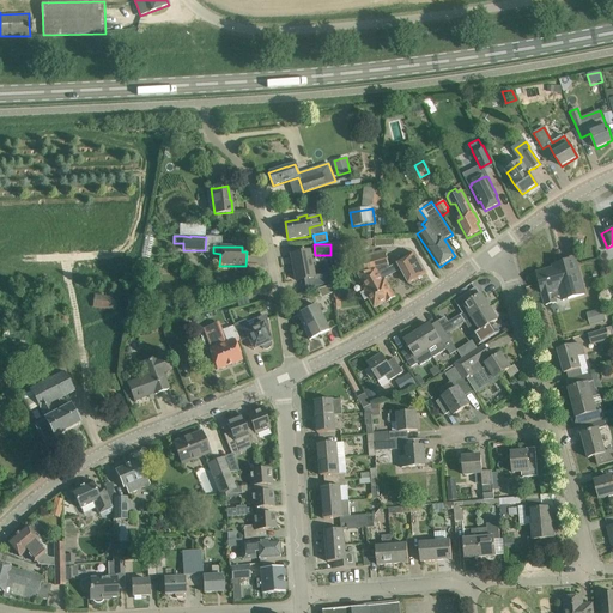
[(303,253),(291,255),(296,281),(304,279),(305,290),(332,285),(329,273),(314,277),(309,252),(303,253)]
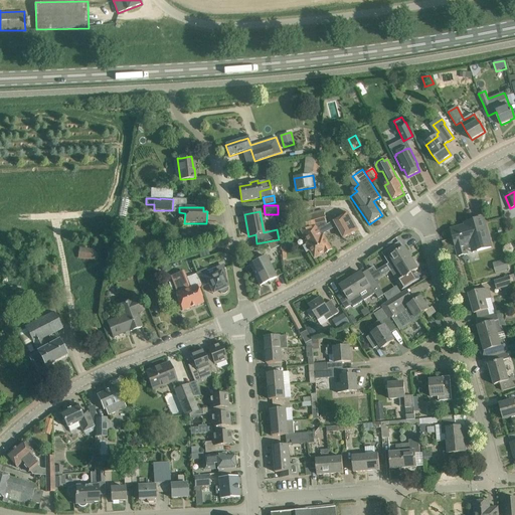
[(290,212),(280,213),(281,227),(292,225),(290,212)]
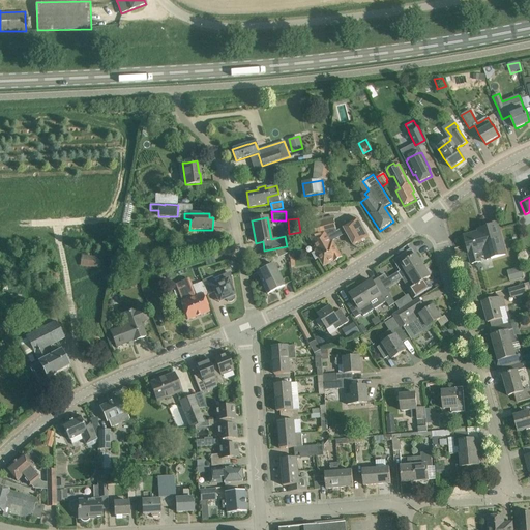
[(337,232),(336,231),(333,219),(314,225),(316,234),(311,237),(315,245),(318,251),(316,252),(317,253),(313,255),(314,256),(316,260),(320,258),(324,266),(334,261),(334,262),(342,258),(332,241),(347,233),(354,246),(370,237),(364,229),(359,219),(337,232)]
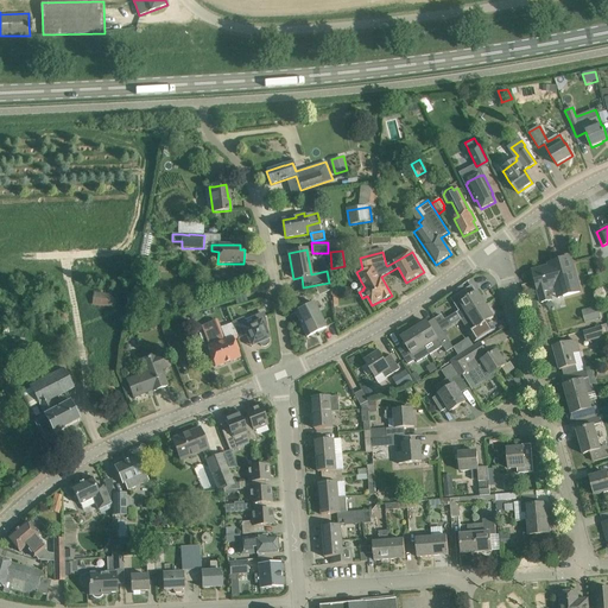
[(550,267),(532,272),(542,303),(551,301),(549,290),(556,289),(556,285),(563,284),(567,297),(581,292),(570,258),(549,264),(550,267)]
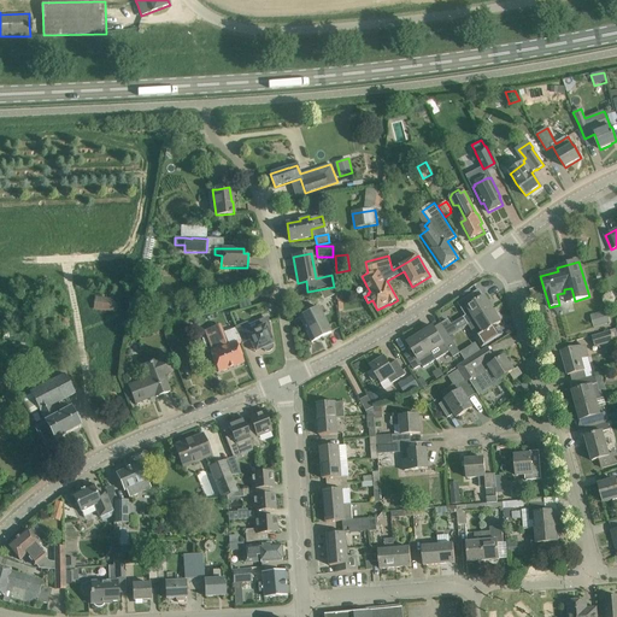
[(480,291),(458,304),(465,313),(466,316),(464,318),(468,324),(469,325),(476,321),(493,310),(485,297),(483,298),(480,291)]
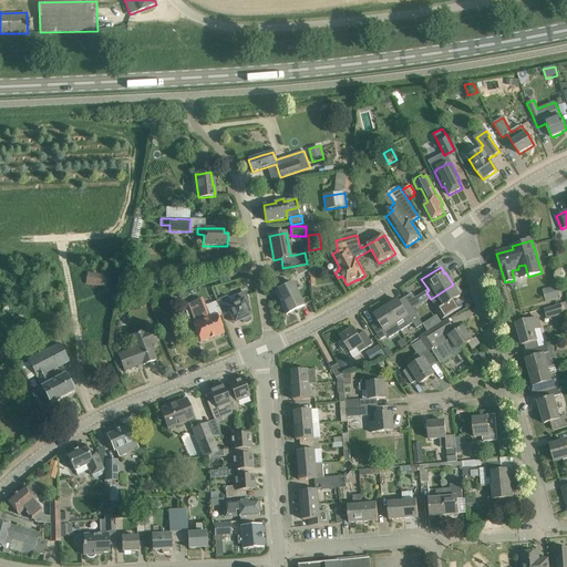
[(109,276),(98,275),(88,272),(86,285),(107,287),(109,276)]
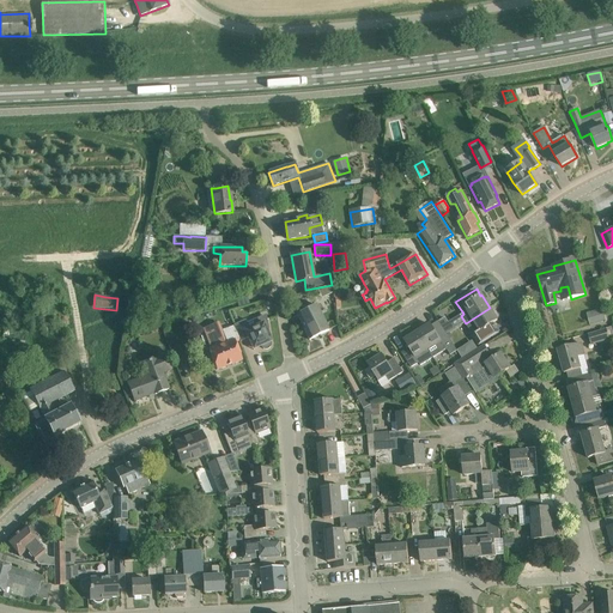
[(301,323),(309,340),(329,331),(321,314),(320,314),(316,305),(297,315),(301,323)]
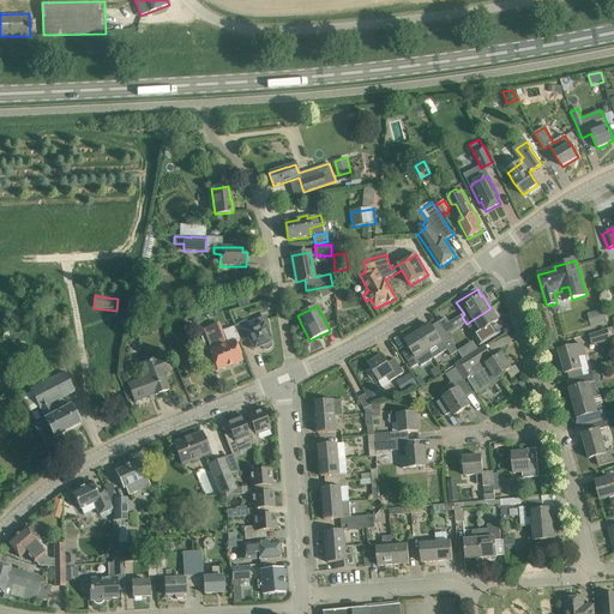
[(474,319),(467,324),(471,331),(474,330),(481,342),(486,339),(495,333),(491,326),(499,321),(491,308),(474,319)]
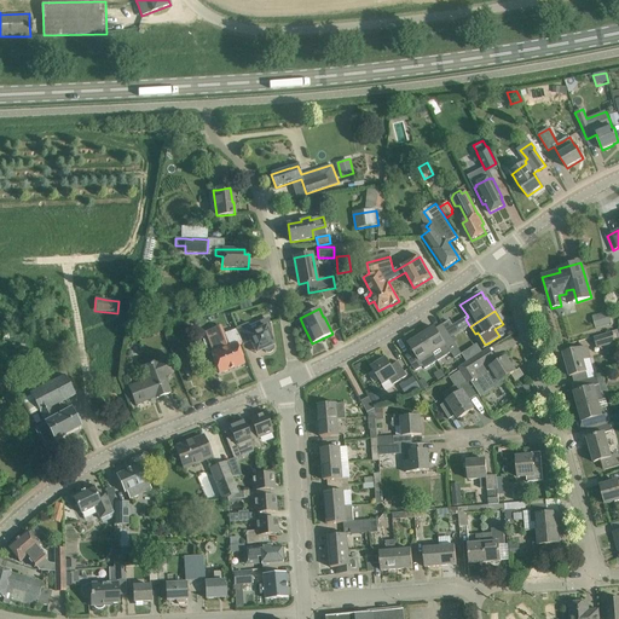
[(594,316),(597,328),(614,323),(609,311),(594,316)]
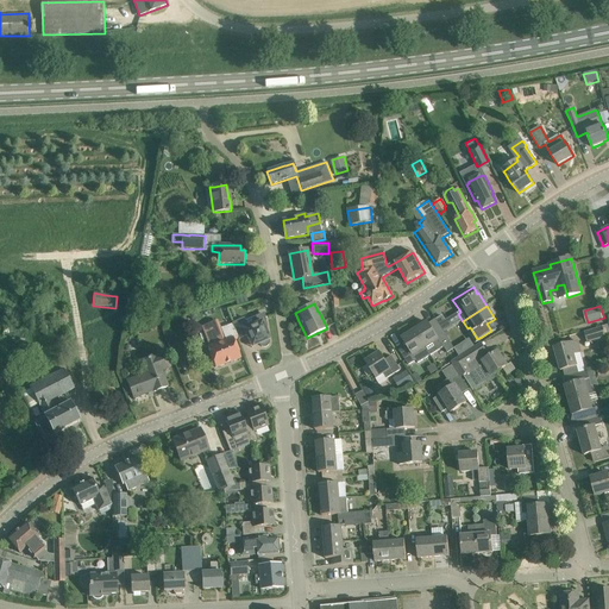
[(248,327),(243,318),(231,324),(238,340),(246,337),(252,347),(259,344),(259,345),(261,346),(262,347),(263,347),(264,347),(265,347),(267,346),(268,346),(269,345),(269,344),(269,343),(269,341),(269,340),(270,339),(269,336),(267,324),(263,324),(262,321),(248,327)]
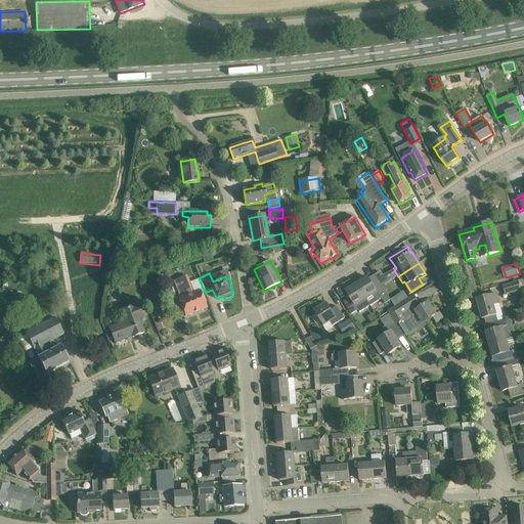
[(368,277),(357,285),(370,305),(382,298),(386,304),(391,301),(386,293),(387,293),(376,274),(368,278),(368,277)]
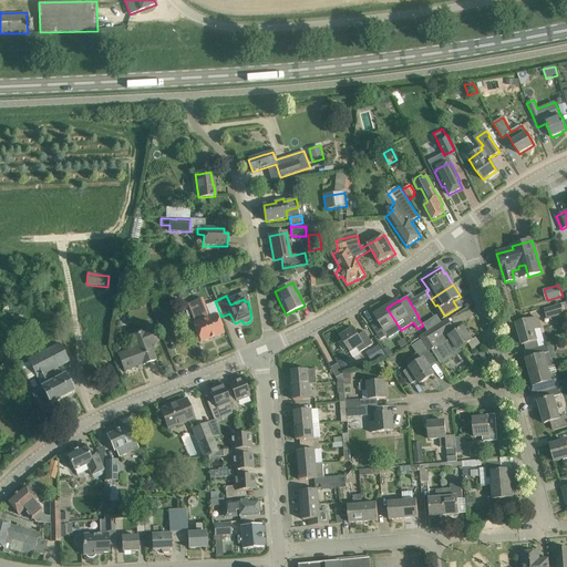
[(209,318),(202,299),(188,305),(196,323),(193,325),(200,342),(224,333),(217,315),(209,318)]
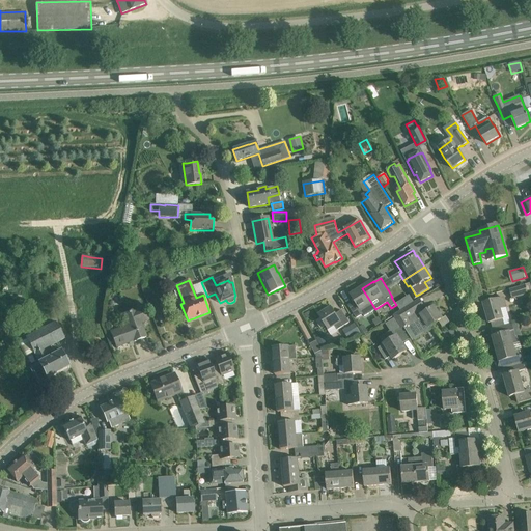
[(510,290),(512,300),(529,295),(526,286),(510,290)]
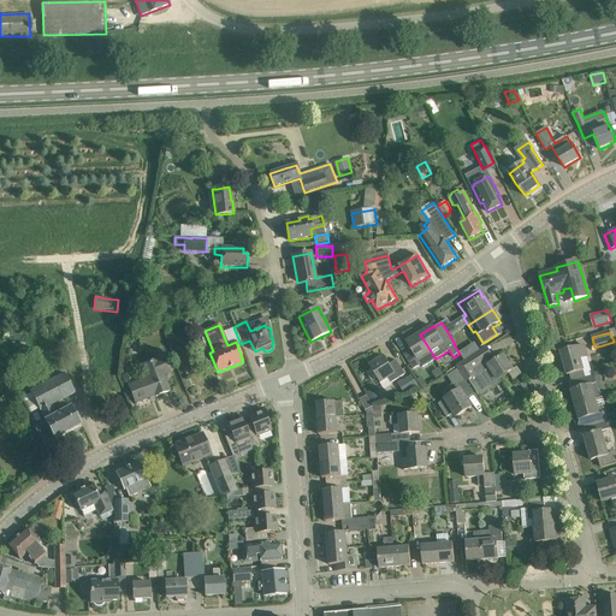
[(420,335),(407,343),(412,350),(404,355),(414,369),(427,361),(428,363),(436,359),(420,335)]
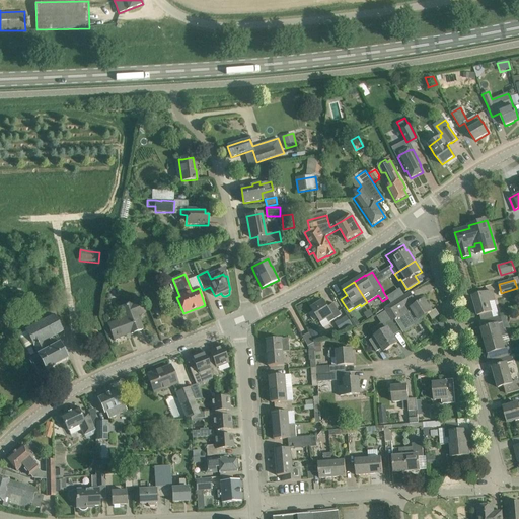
[(478,316),(488,313),(492,312),(490,302),(495,301),(493,291),(472,297),(478,316)]
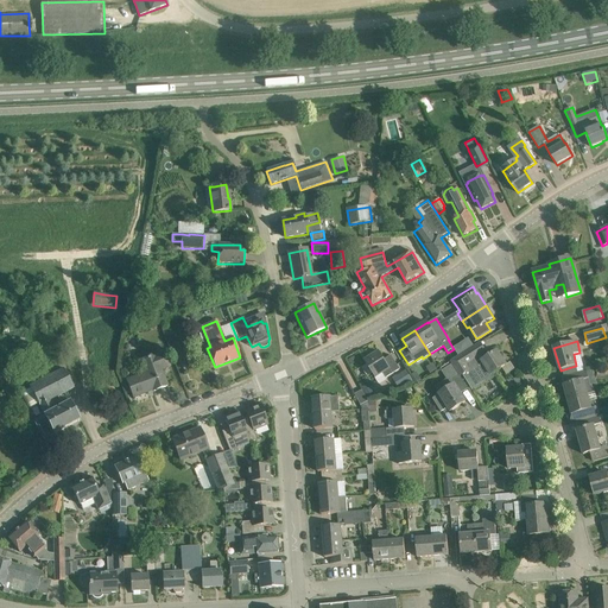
[(487,354),(481,344),(480,343),(451,361),(461,377),(463,374),(467,380),(486,367),(492,375),(507,366),(498,352),(482,361),(481,359),(487,354)]
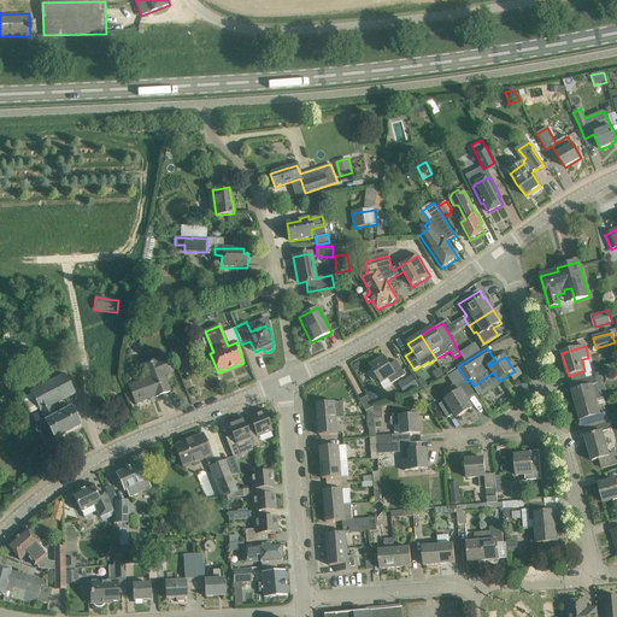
[(172,372),(168,362),(166,358),(158,362),(158,360),(144,366),(148,378),(129,387),(131,393),(136,404),(150,399),(148,398),(154,395),(156,398),(170,392),(164,376),(172,372)]
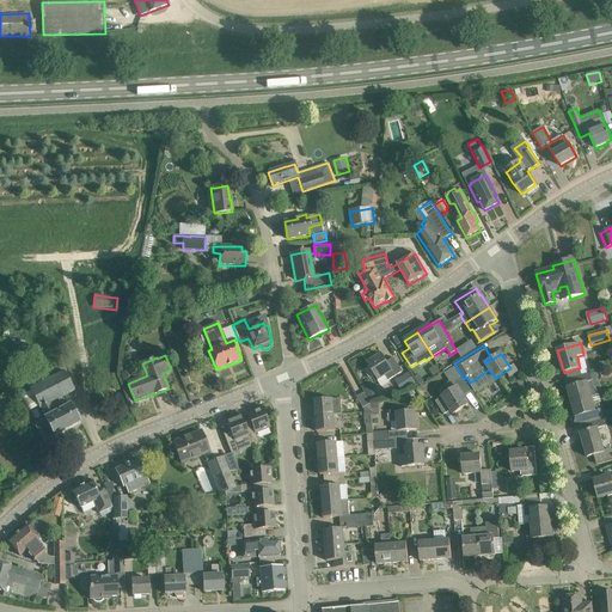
[(403,372),(401,368),(393,359),(386,362),(381,355),(368,363),(374,374),(379,380),(386,377),(389,381),(403,372)]
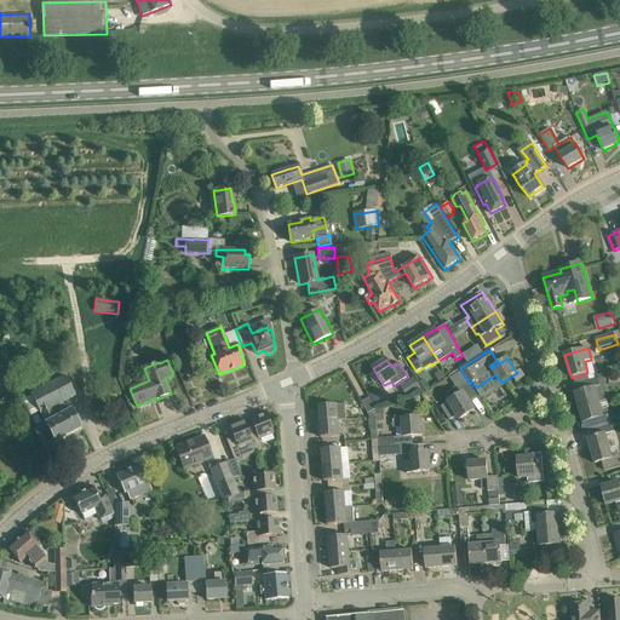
[(461,372),(451,378),(458,389),(460,388),(463,392),(441,407),(449,420),(457,415),(459,420),(475,411),(470,402),(477,397),(461,372)]
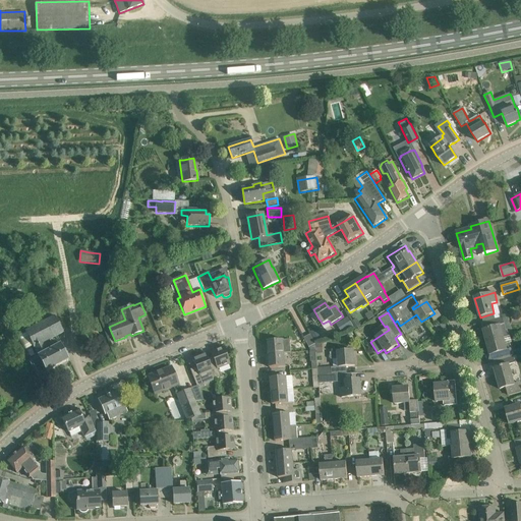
[(29,330),(25,332),(34,348),(34,347),(39,356),(29,361),(38,377),(46,371),(68,360),(58,343),(46,349),(43,343),(63,333),(55,316),(34,328),(30,321),(24,324),(29,330)]
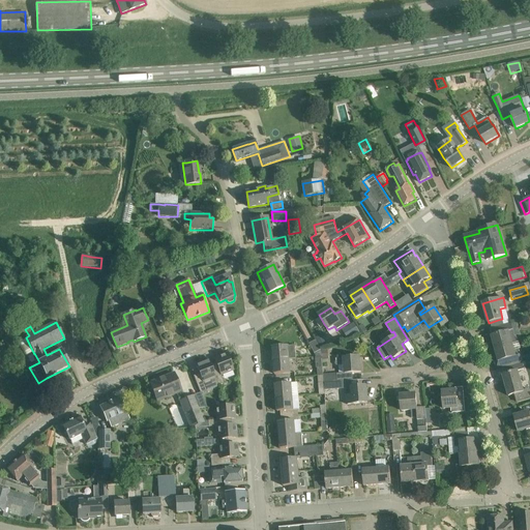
[(496,349),(512,344),(510,337),(516,336),(511,323),(498,327),(499,334),(492,336),(496,349)]
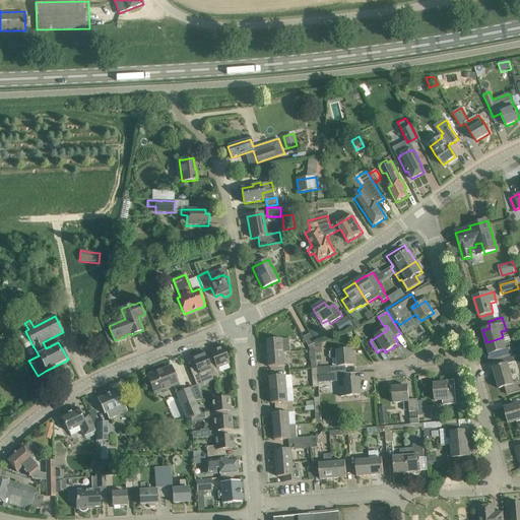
[(315,329),(310,331),(315,341),(321,338),(315,329)]
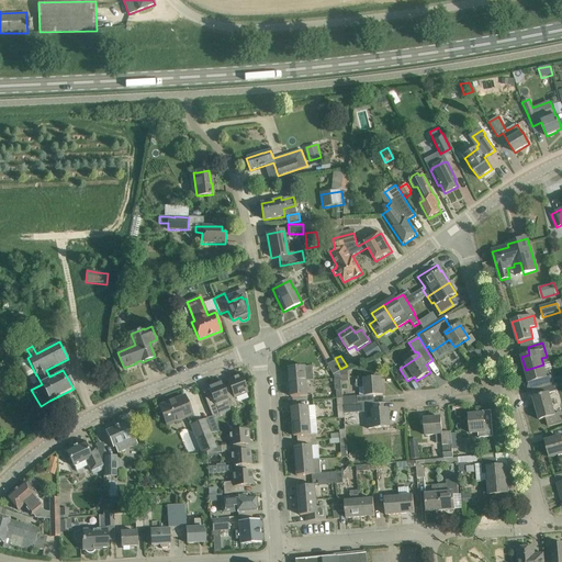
[(340,379),(340,371),(335,361),(328,364),(336,379),(340,379)]
